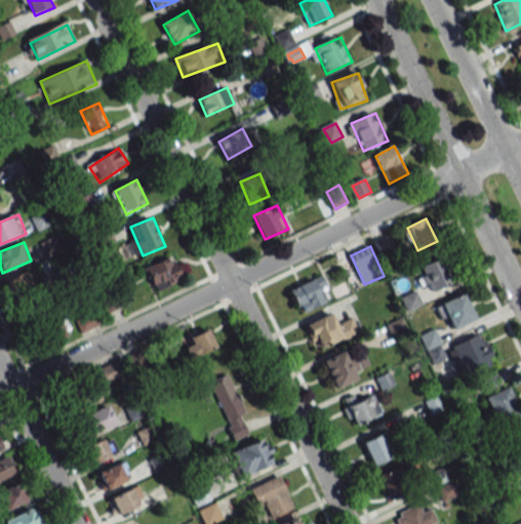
[(147,269),(157,292),(184,280),(173,256),(147,269)]
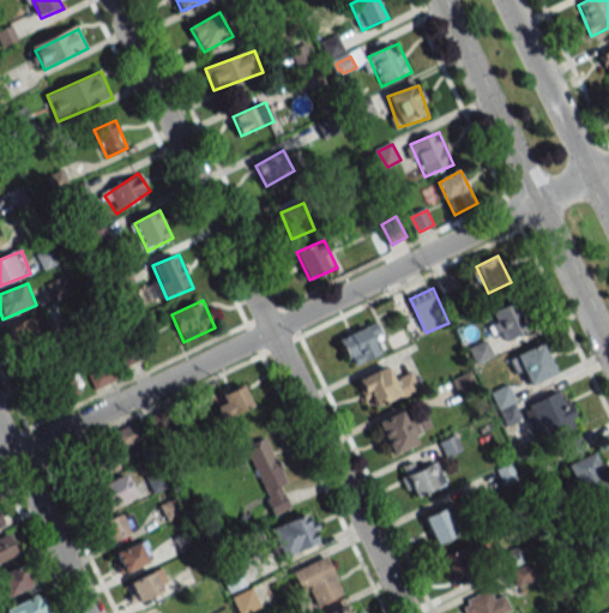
[(507,342),(531,331),(517,302),(493,314),(507,342)]
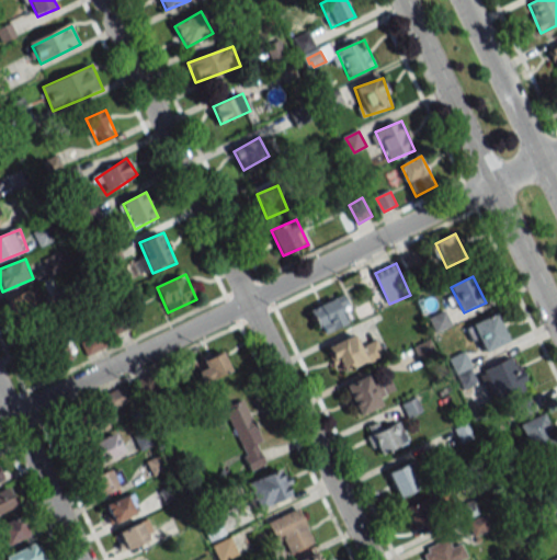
[(15,311),(38,316),(43,294),(20,289),(15,311)]
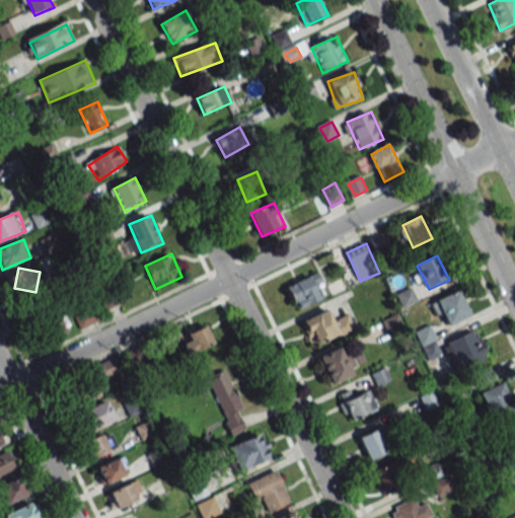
[(288,287),(298,310),(322,299),(316,287),(324,283),(320,273),(288,287)]
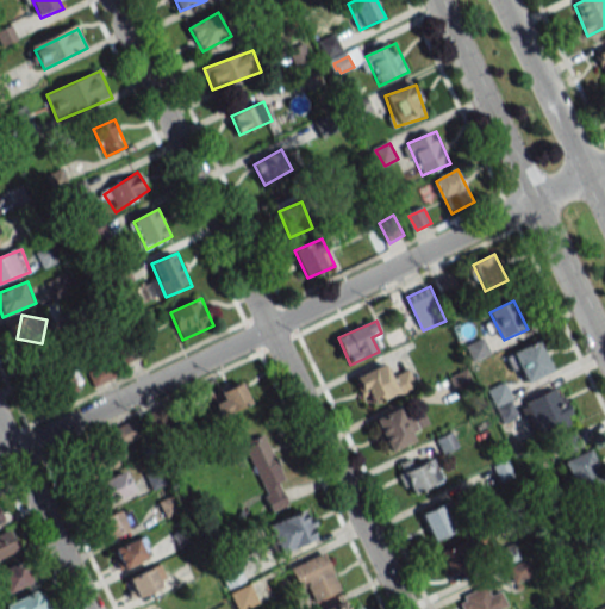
[(554,371),(542,342),(512,354),(524,384),(554,371)]
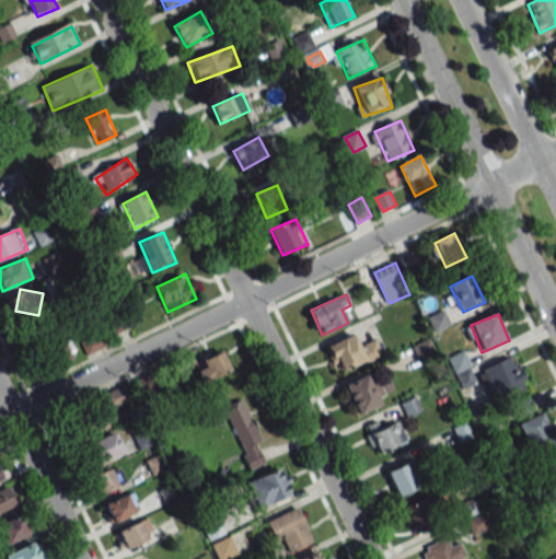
[(89,356),(108,347),(103,334),(82,342),(89,356)]
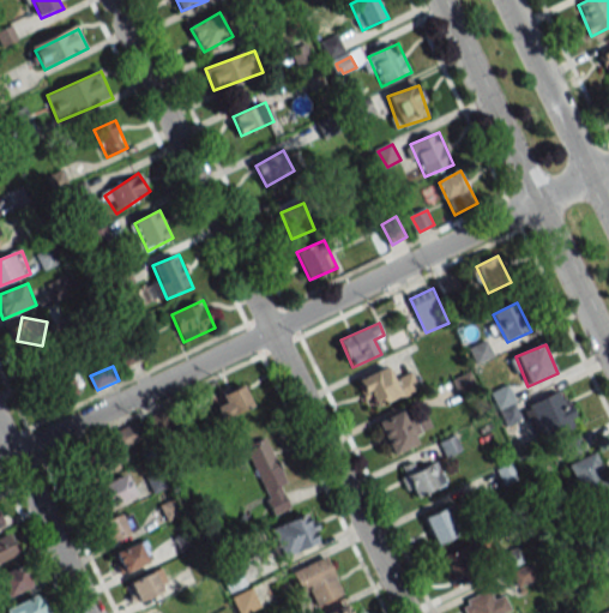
[(360,379),(372,410),(421,392),(412,372),(396,379),(391,367),(360,379)]
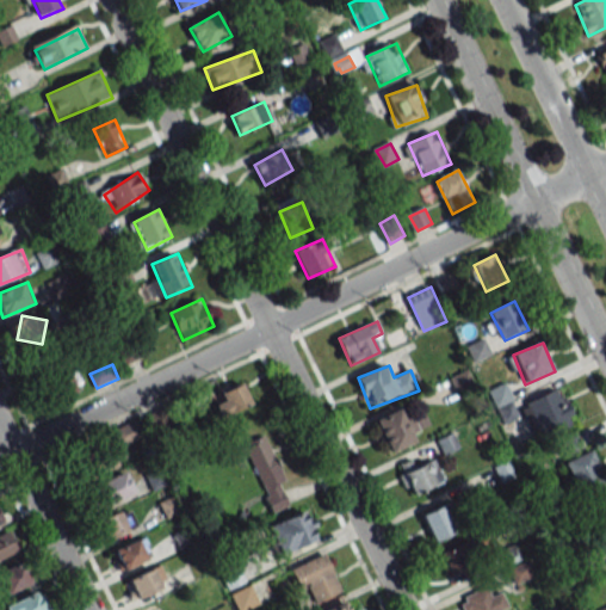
[(68,368),(39,384),(51,406),(81,389),(68,368)]
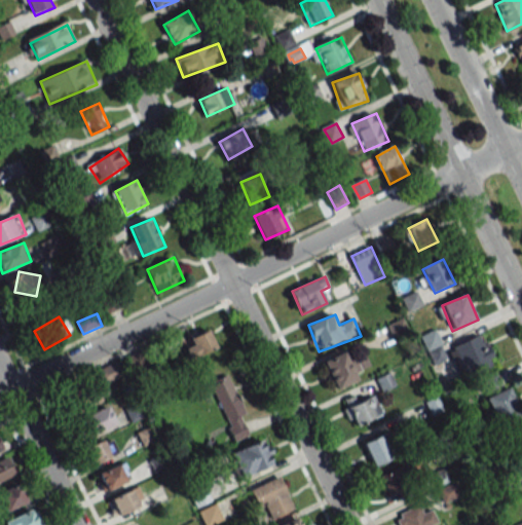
[(194,345),(187,349),(192,361),(219,348),(211,330),(191,339),(194,345)]
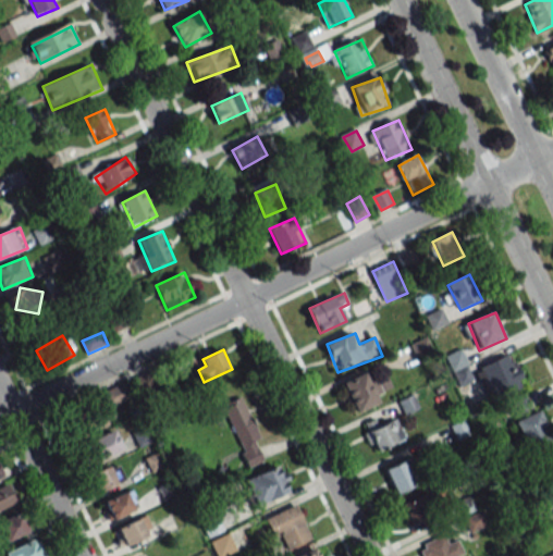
[(476,380),(463,350),(447,357),(462,386),(476,380)]
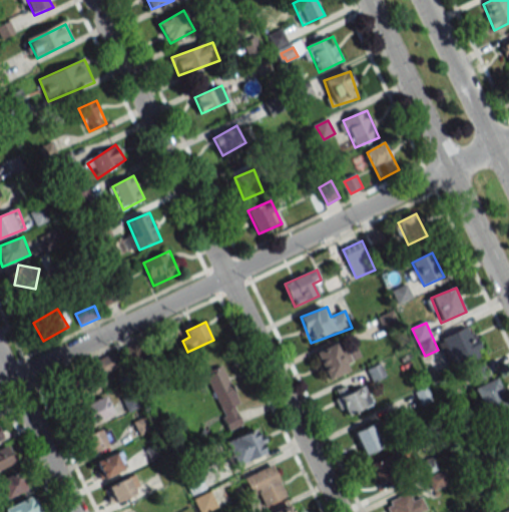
[(455,370),(486,356),(472,326),(441,340),(455,370)]
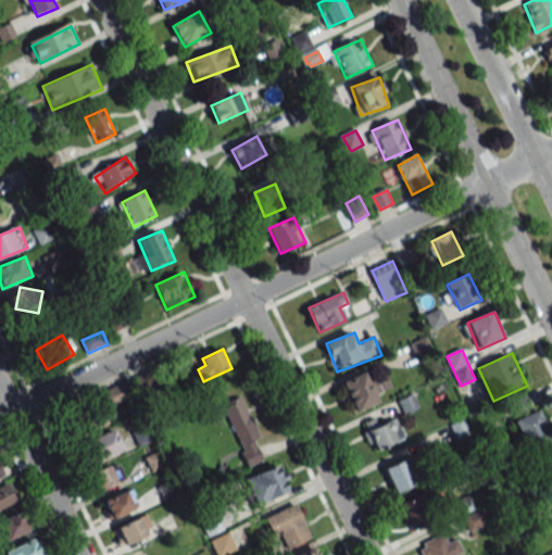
[(343,382),(356,411),(396,393),(386,371),(373,377),(369,370),(343,382)]
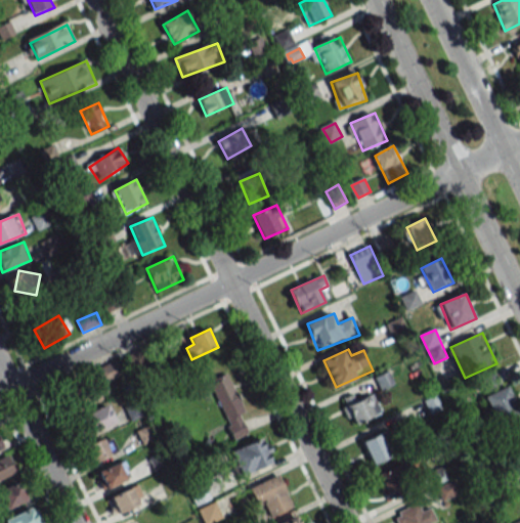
[(105,401),(99,386),(124,377),(119,363),(63,384),(75,413),(105,401)]
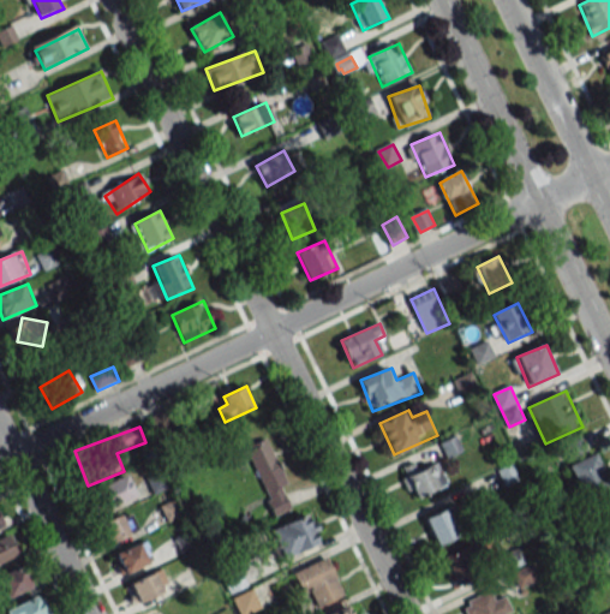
[(250,447),(276,517),(293,510),(285,488),(289,487),(271,439),(250,447)]
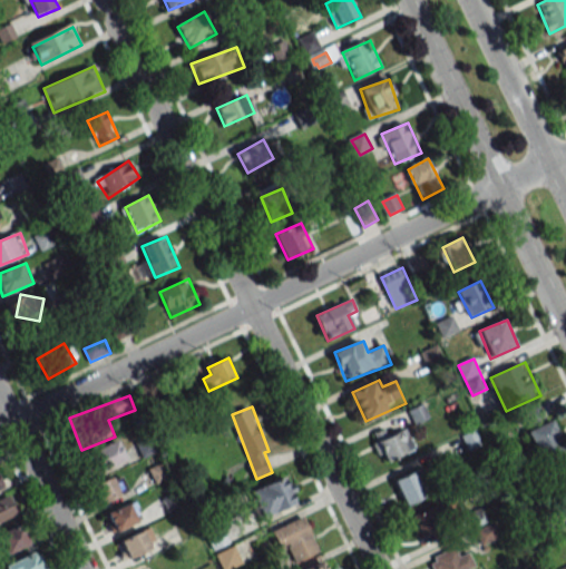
[(546,466),(565,455),(565,448),(552,420),(529,432),(546,466)]
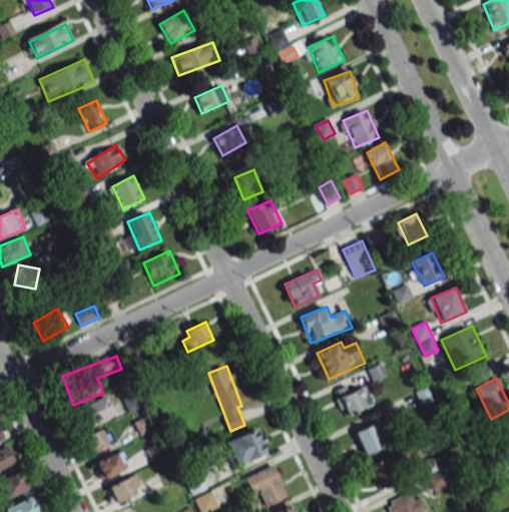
[(337,400),(347,418),(376,402),(366,384),(337,400)]
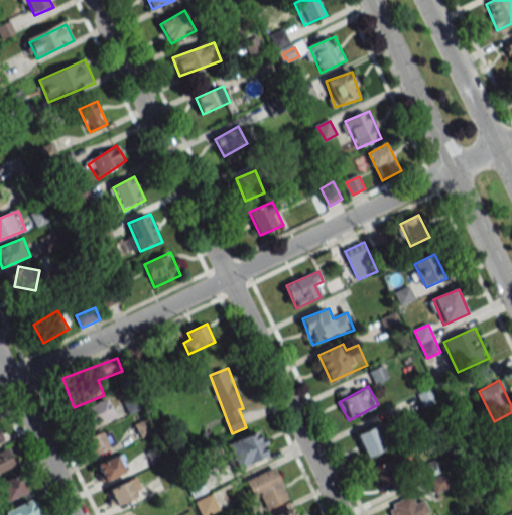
[(83,429),(115,419),(109,400),(77,411),(83,429)]
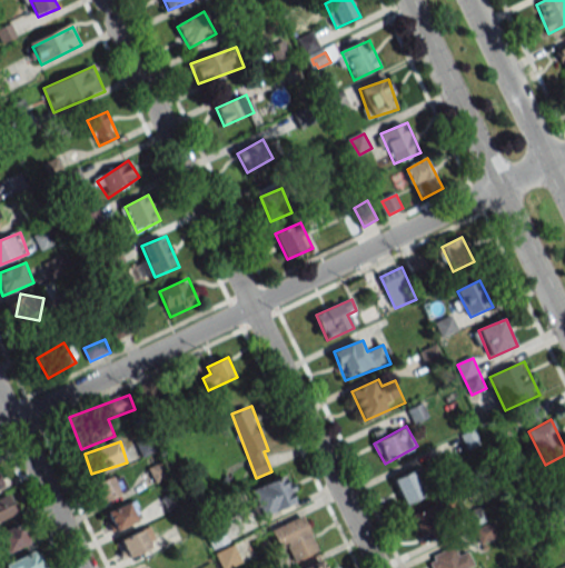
[(395,480),(406,506),(427,496),(416,470),(395,480)]
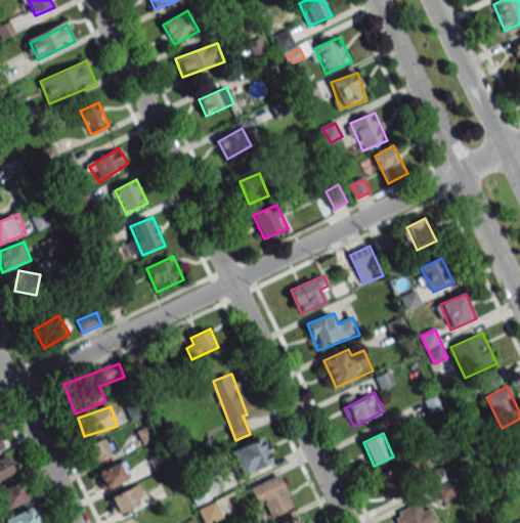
[(120,453),(113,436),(87,447),(94,464),(120,453)]
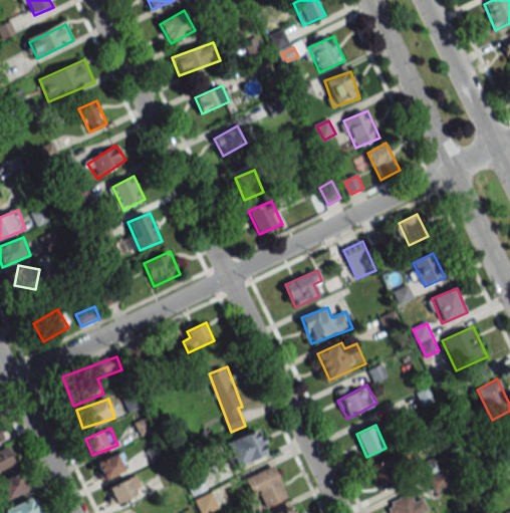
[(228,444),(238,467),(271,452),(261,429),(228,444)]
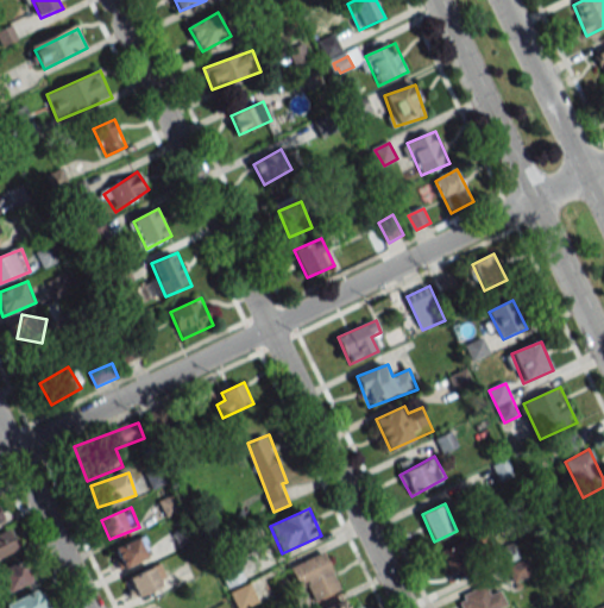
[(0,558),(23,549),(13,528),(0,534),(0,558)]
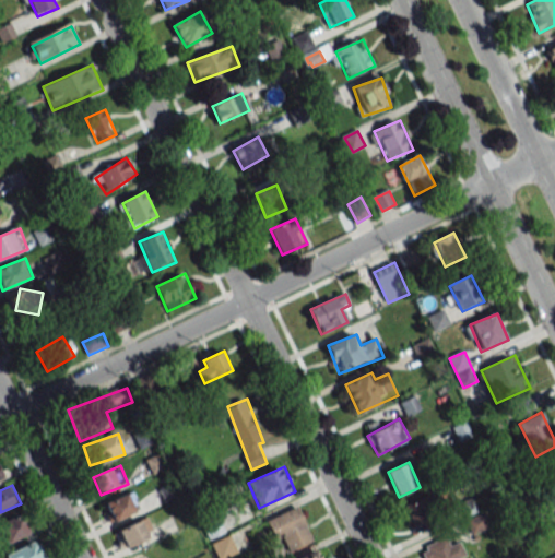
[(142,509),(133,491),(106,506),(115,523),(142,509)]
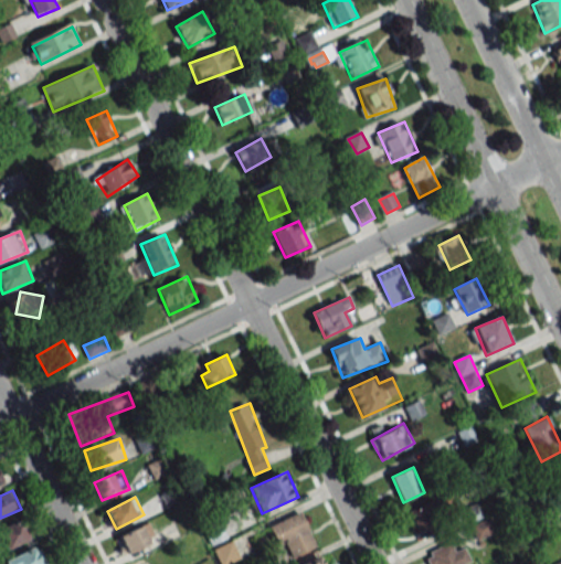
[(411,513),(423,538),(445,527),(433,502),(411,513)]
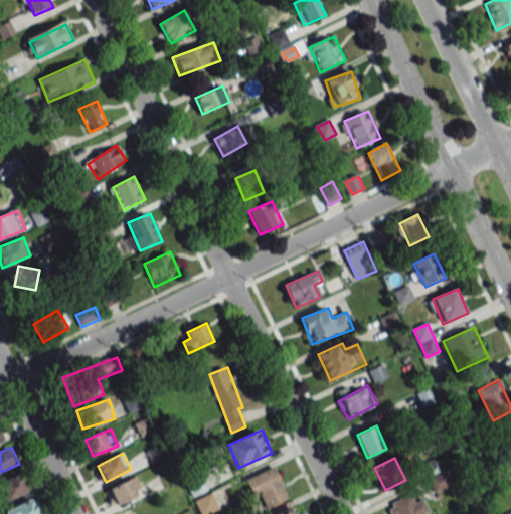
[(247,480),(263,511),(290,498),(276,468),(247,480)]
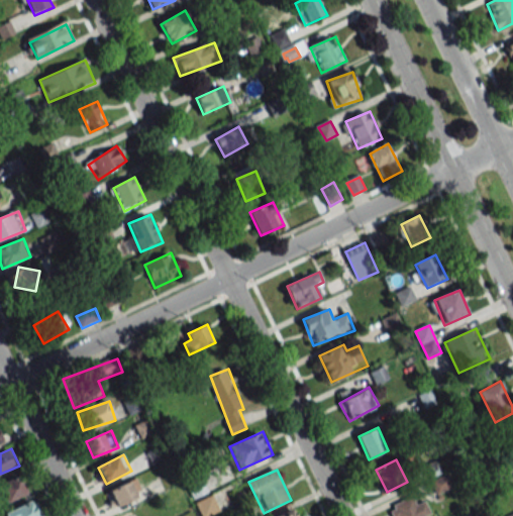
[(0,489),(8,504),(28,493),(19,476),(0,486),(0,489)]
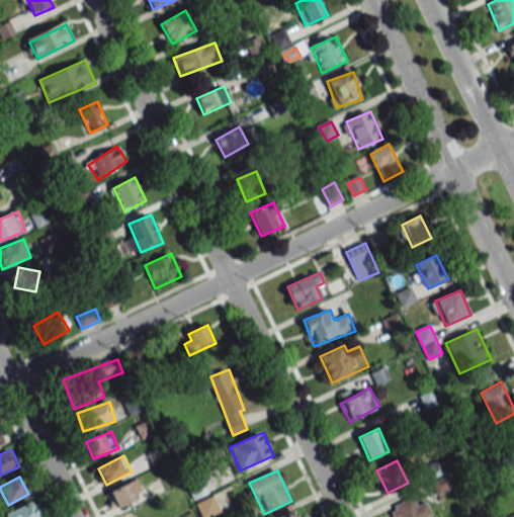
[(146,496),(138,480),(107,494),(115,510),(146,496)]
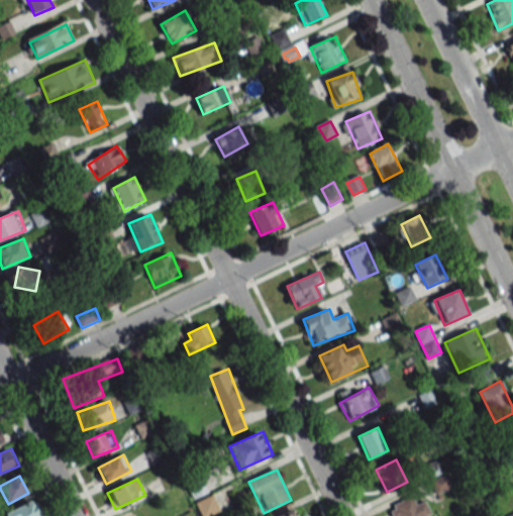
[(419,507),(415,497),(392,507),(396,515),(428,515),(423,505),(419,507)]
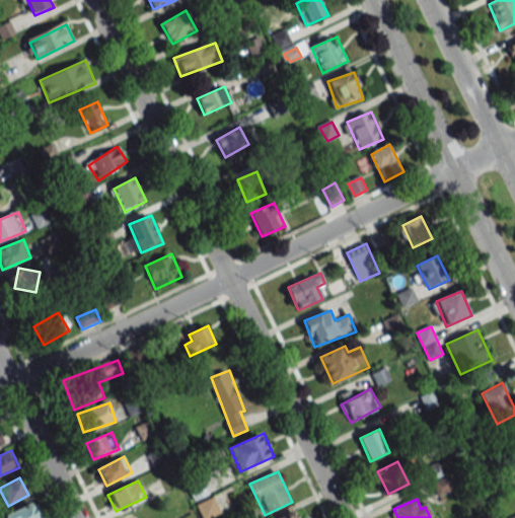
[(6,515),(7,517),(41,517),(34,503),(6,515)]
